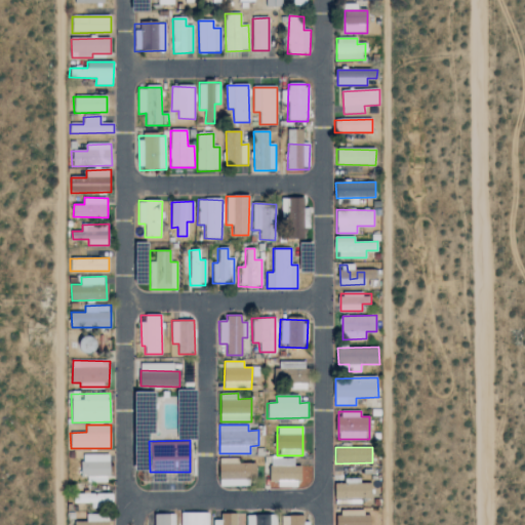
[(110,481),(110,454),(82,454),(82,481),(110,481)]
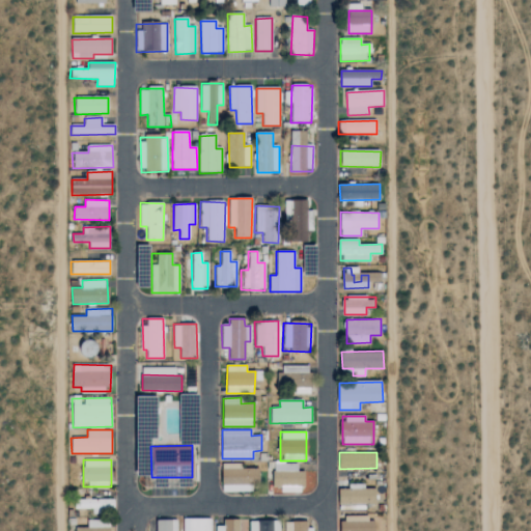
[(233,491),(259,491),(259,468),(242,468),(242,465),(223,465),(223,485),(233,484),(233,491)]
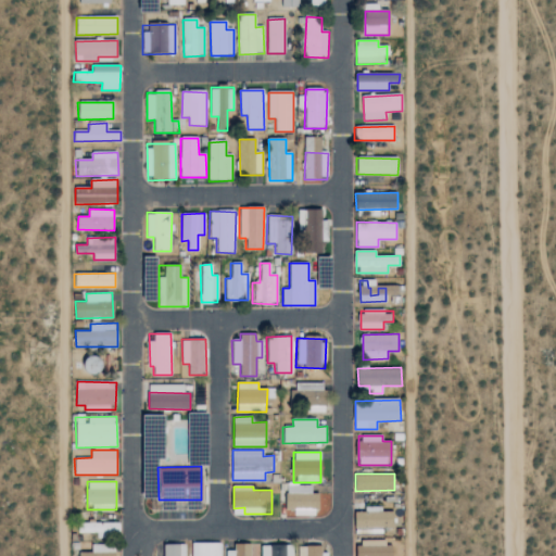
[(355,531),(394,530),(393,512),(381,512),(381,508),(354,509),(355,531)]
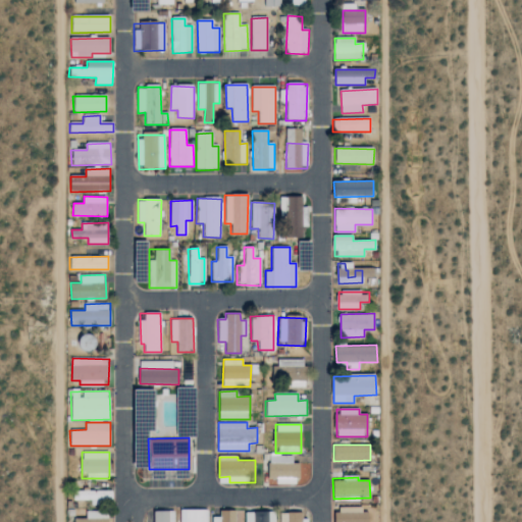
[(113,490),(72,491),(72,500),(113,499),(113,490)]
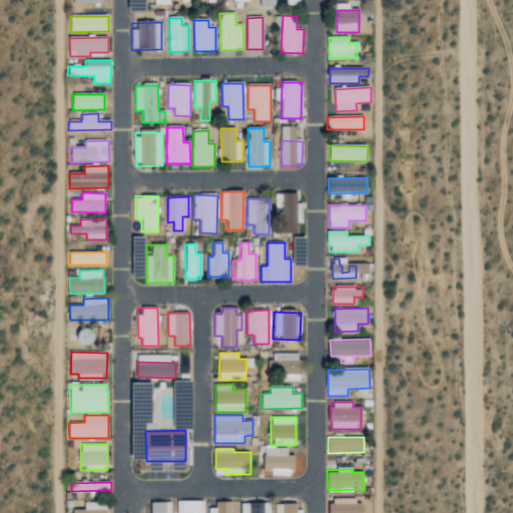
[(204,512),(204,501),(178,500),(177,512),(204,512)]
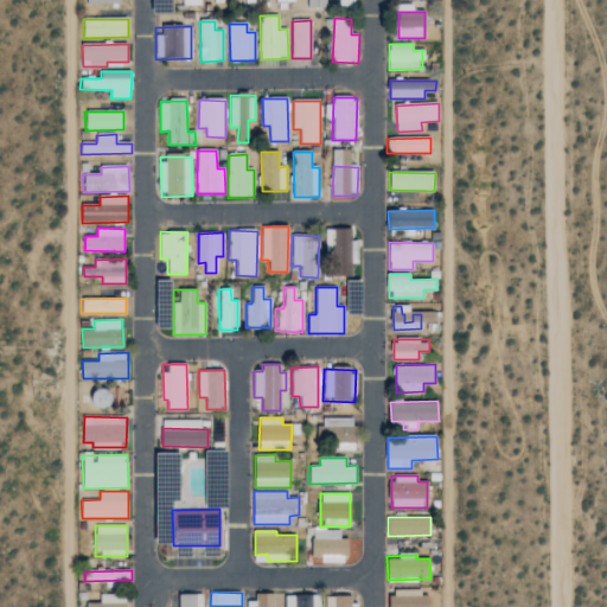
[(428,606),(429,593),(390,592),(389,606),(428,606)]
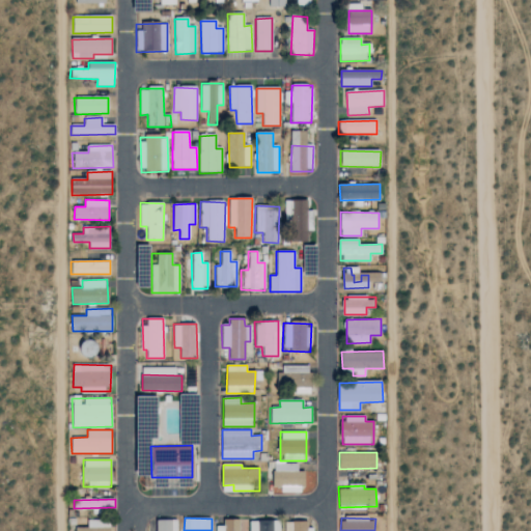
[(217,526),(216,530),(240,530),(241,520),(224,519),(224,526),(217,526)]
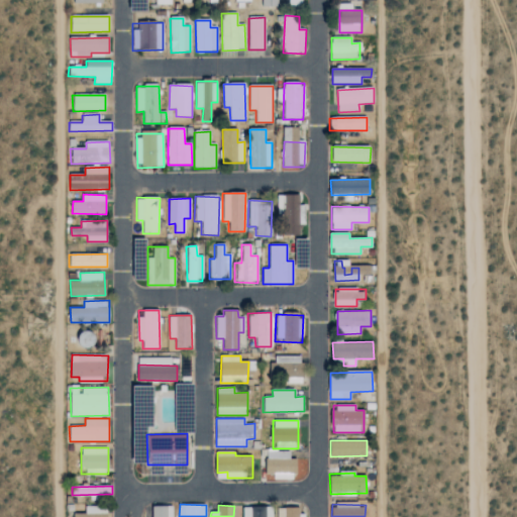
[(107,516),(107,506),(85,506),(85,513),(74,513),(74,516),(107,516)]
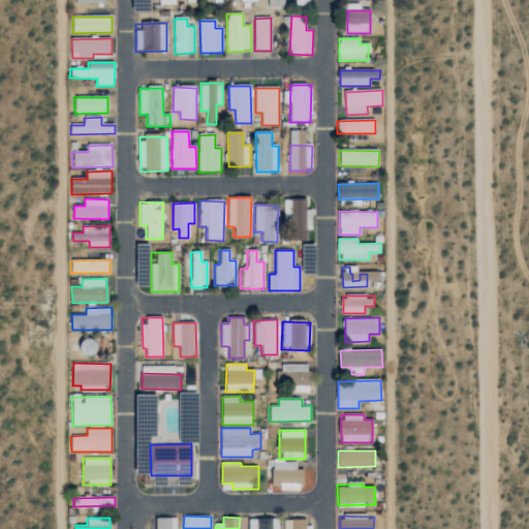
[(156,528),(177,528),(177,518),(156,518),(156,528)]
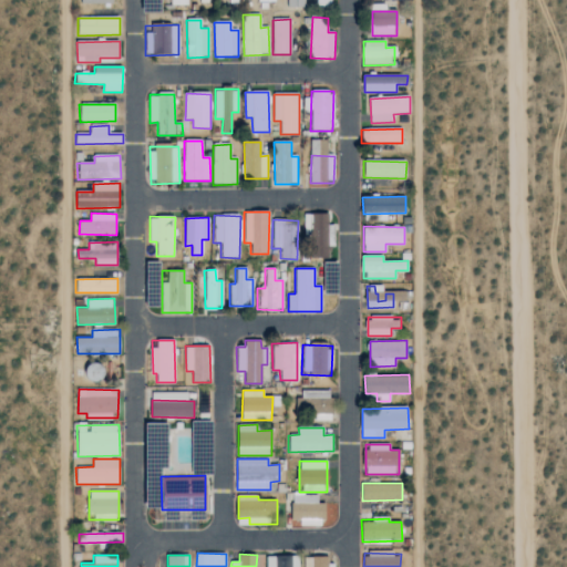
[(275,566),(292,566),(294,556),(276,556),(275,566)]
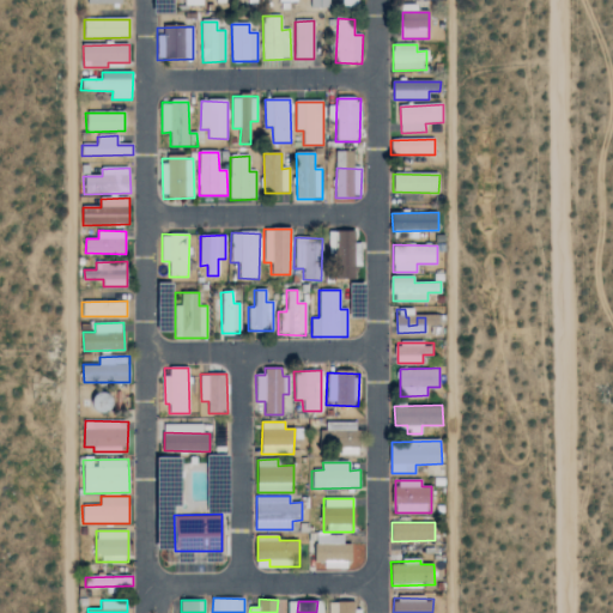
[(329,604),(329,612),(359,612),(360,602),(329,604)]
